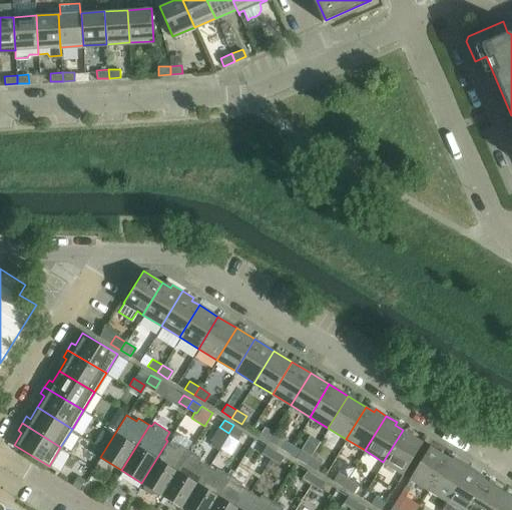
[(233,425),(228,433),(237,438),(242,431),(233,425)]
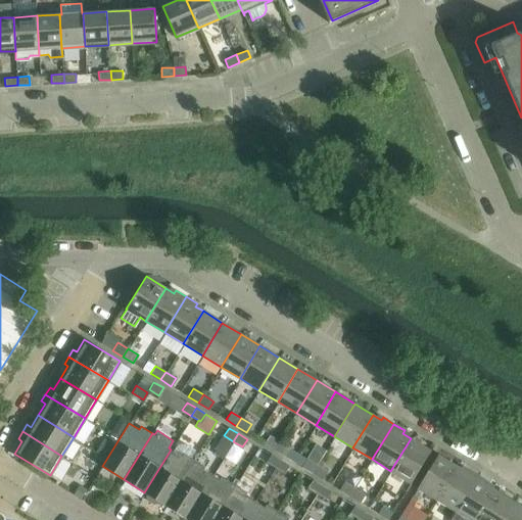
[(223,434),(215,447),(225,455),(233,441),(224,435),(223,434)]
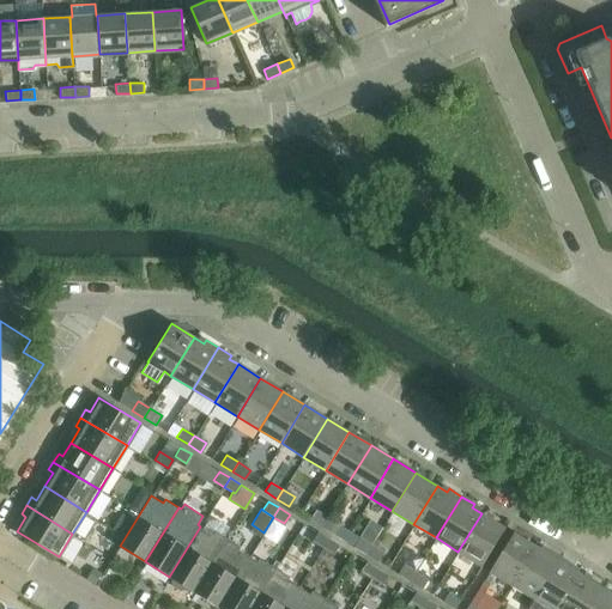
[(309,518),(321,525),(327,517),(315,510),(309,518)]
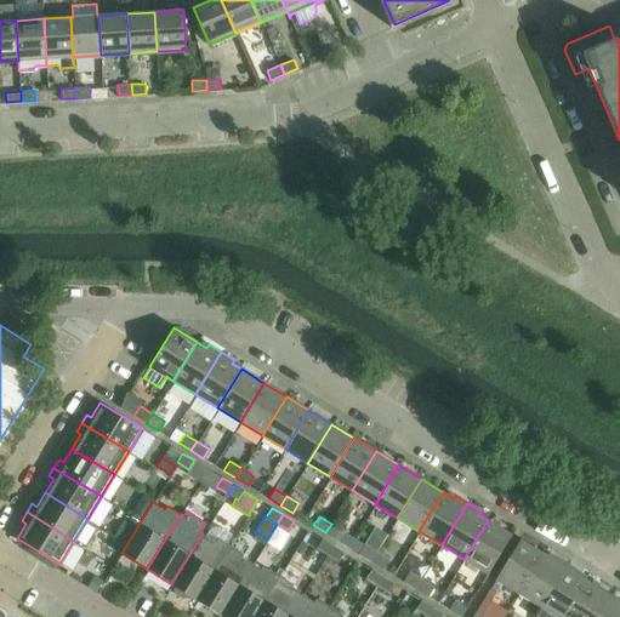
[(126,520),(117,536),(128,543),(137,527),(126,520)]
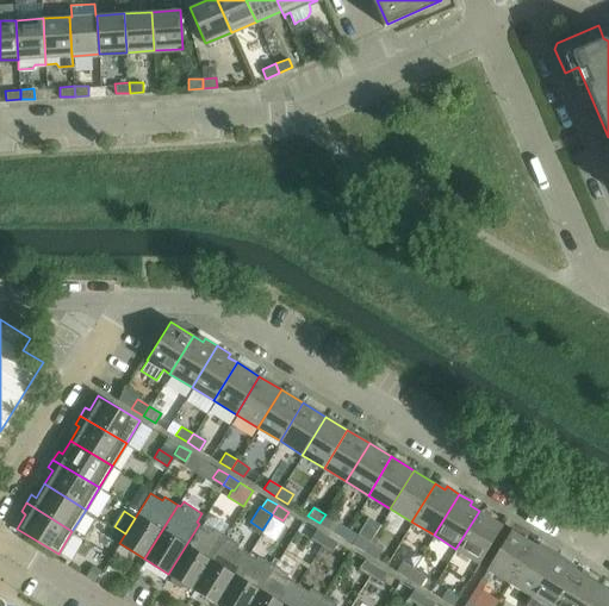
[(479,511),(455,549),(478,562),(502,524),(479,511)]
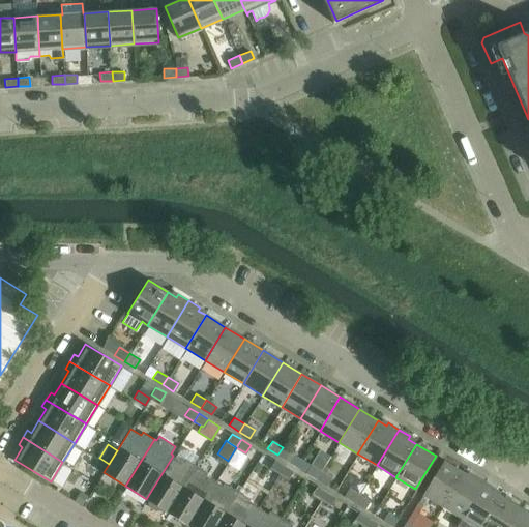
[(283,447),(277,455),(288,461),(293,454),(283,447)]
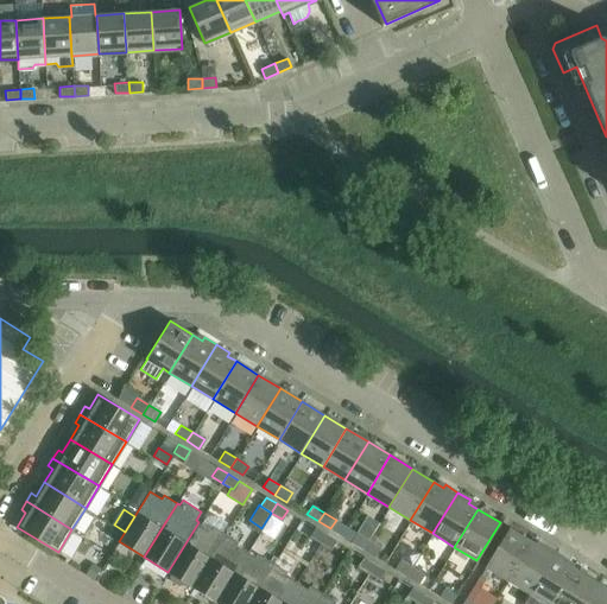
[(198,522),(168,572),(171,573),(170,577),(170,580),(178,585),(182,584),(184,582),(193,586),(226,533),(221,531),(227,522),(217,516),(214,515),(210,515),(207,516),(203,520),(202,523),(198,522)]
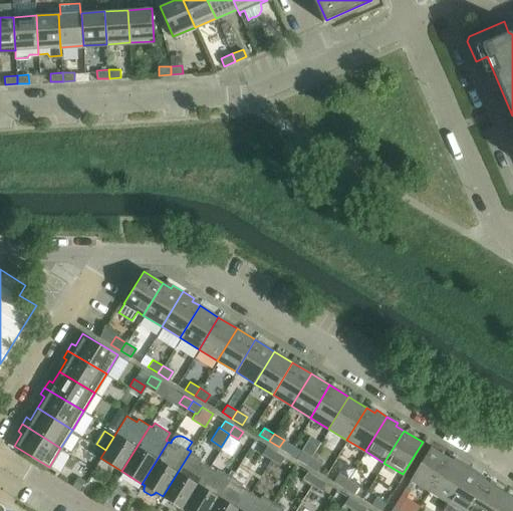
[(261,453),(270,459),(275,451),(266,446),(261,453)]
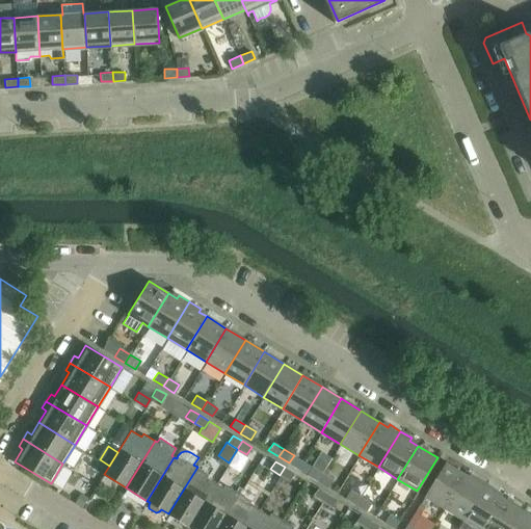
[(424,496),(444,507),(465,474),(445,463),(424,496)]
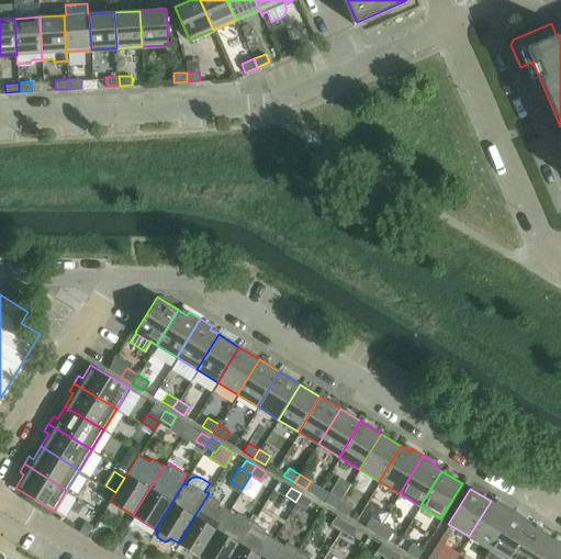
[(324,501),(335,507),(340,499),(329,492),(324,501)]
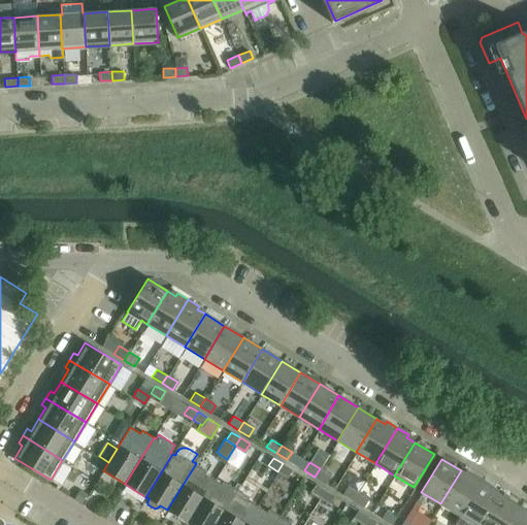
[(196,463),(167,510),(188,523),(215,480),(204,473),(206,470),(196,463)]
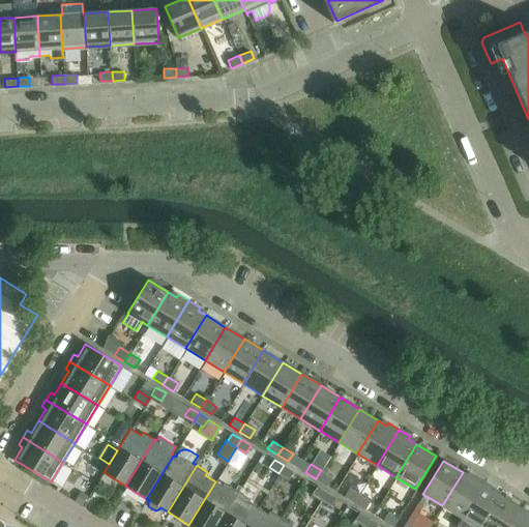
[(284,465),(278,473),(288,479),(293,471),(284,465)]
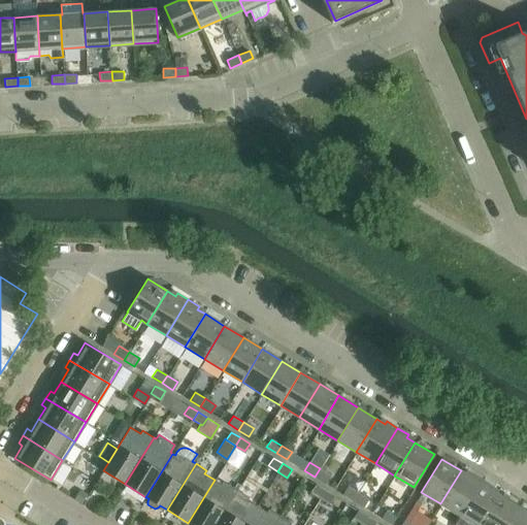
[(320,468),(315,477),(325,483),(330,476),(320,468)]
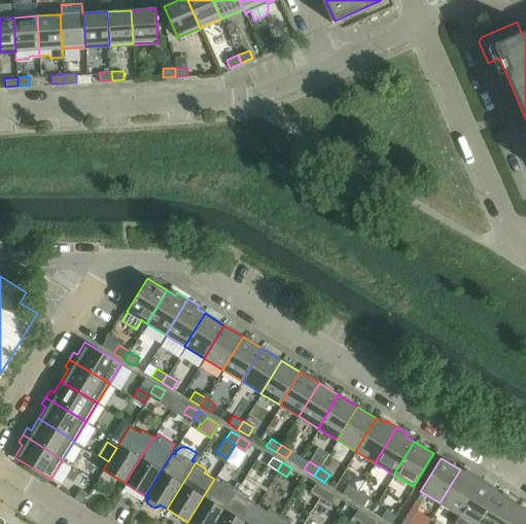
[(460,469),(440,502),(459,515),(481,479),(470,472),(468,475),(460,469)]
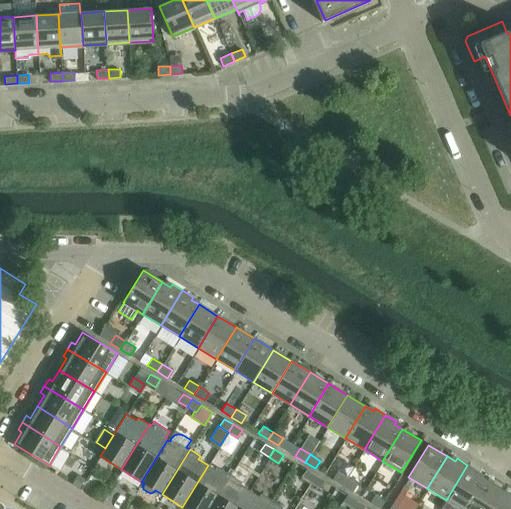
[(208,465),(182,507),(185,508),(209,508),(230,474),(220,467),(218,471),(208,465)]
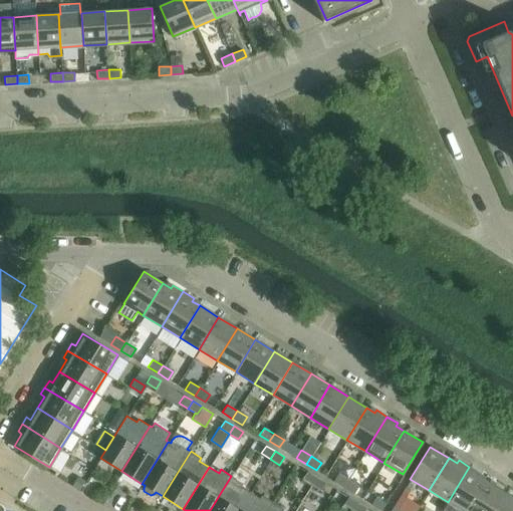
[(469,467),(448,502),(443,510),(467,510),(486,481),(478,476),(480,473),(469,467)]
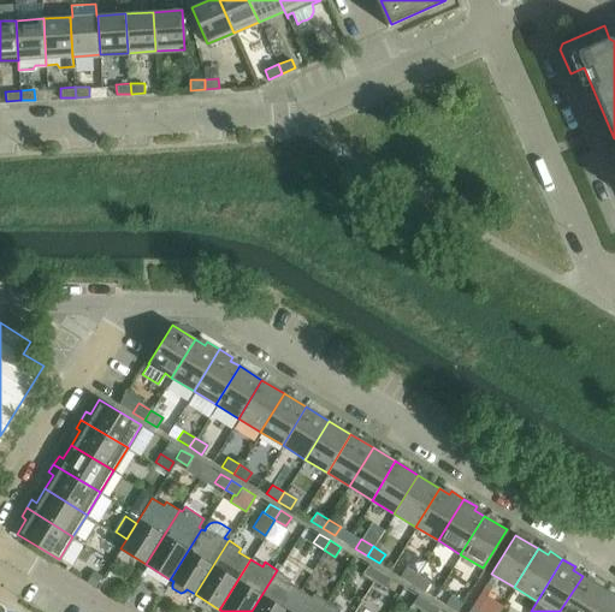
[(362,572),(373,580),(379,571),(368,564),(362,572)]
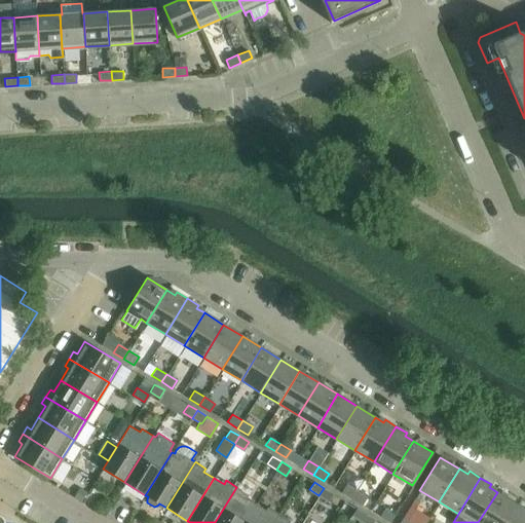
[(341,491),(351,497),(357,490),(346,484),(341,491)]
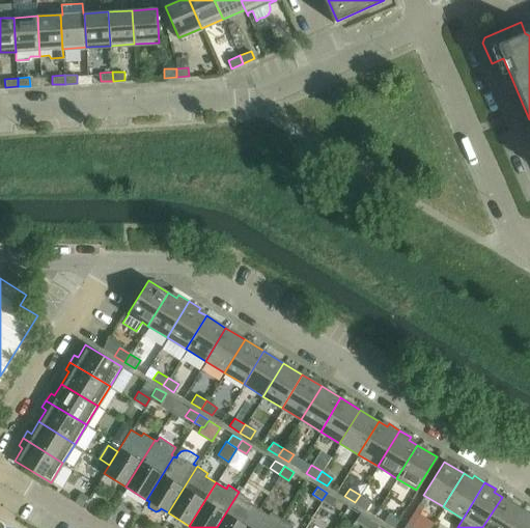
[(80,491),(75,500),(82,505),(87,495),(80,491)]
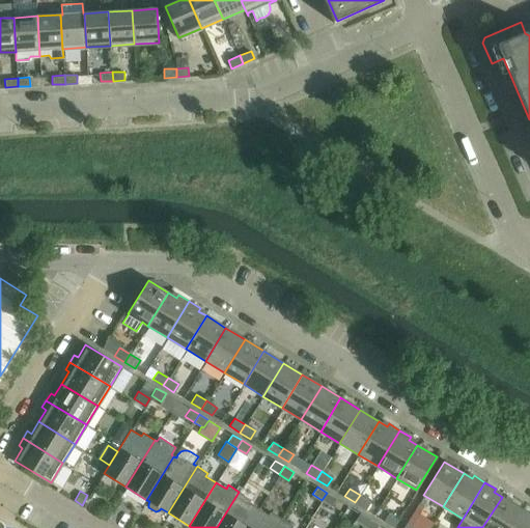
[(239,492),(217,527),(246,527),(258,508),(248,502),(250,499),(239,492)]
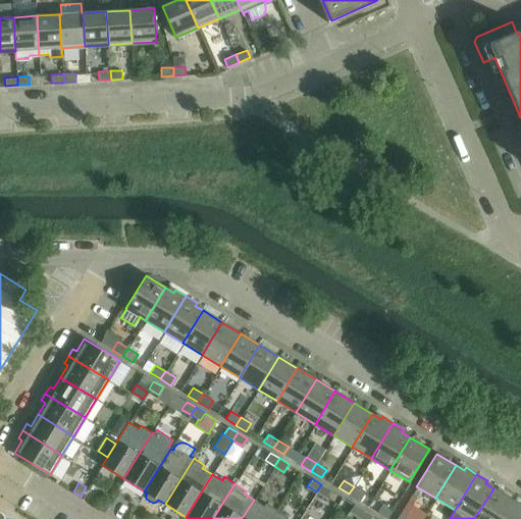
[(321,484),(316,491),(325,498),(330,489),(321,484)]
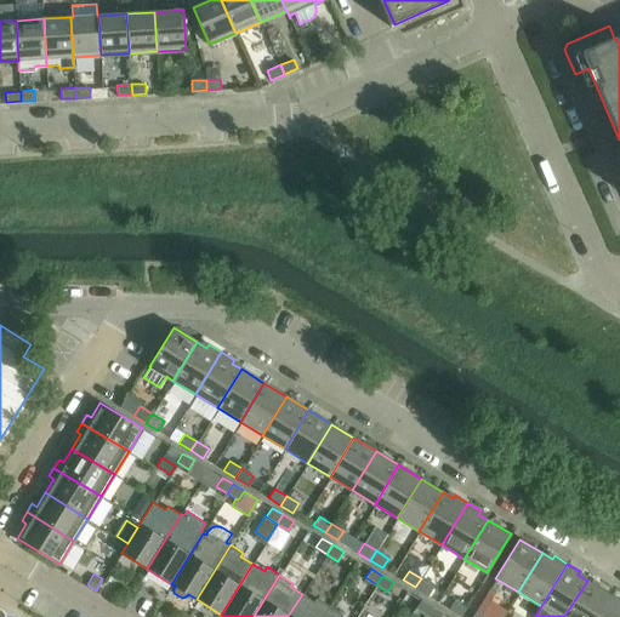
[(421,578),(415,587),(427,595),(433,586),(421,578)]
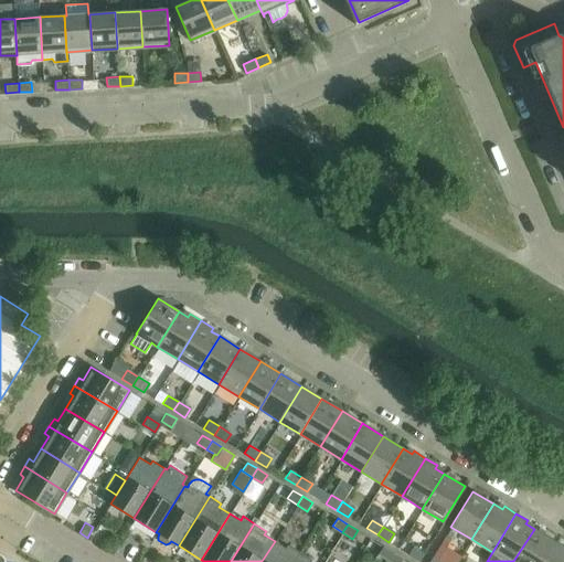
[(534,529),(513,561),(541,561),(554,541),(534,529)]
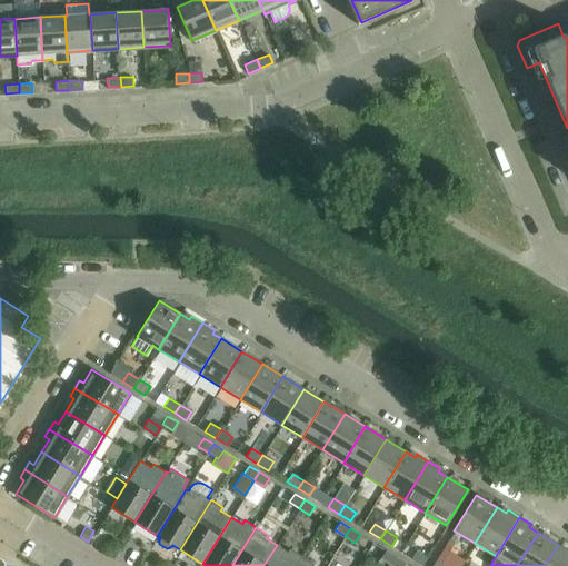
[(277,545),(263,565),(295,565),(301,555),(290,548),(288,552),(277,545)]
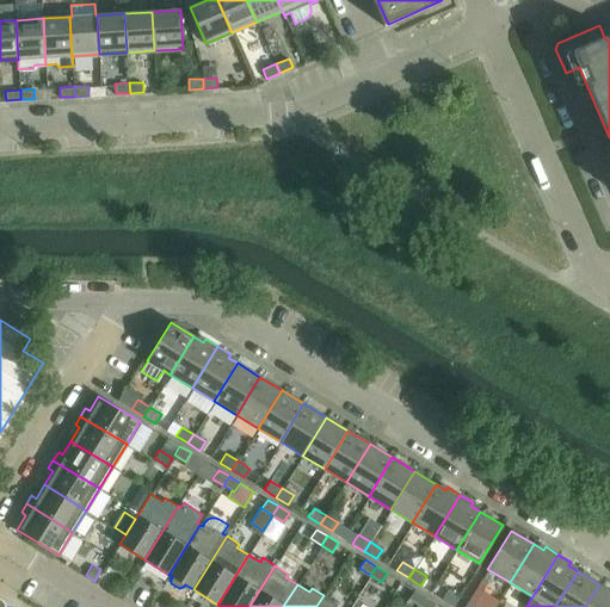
[(609,606),(609,590),(599,584),(585,606),(609,606)]
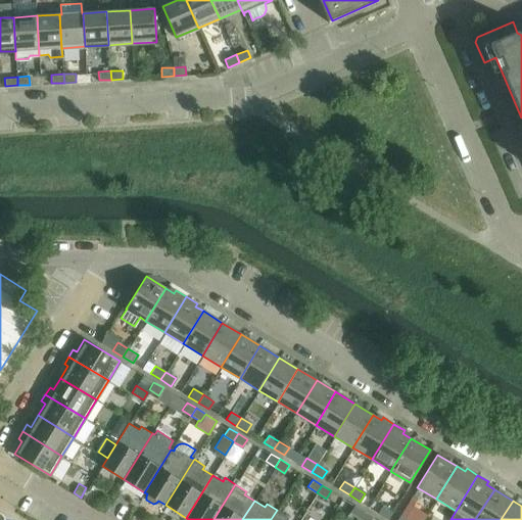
[(349,513),(359,518),(364,511),(354,505),(349,513)]
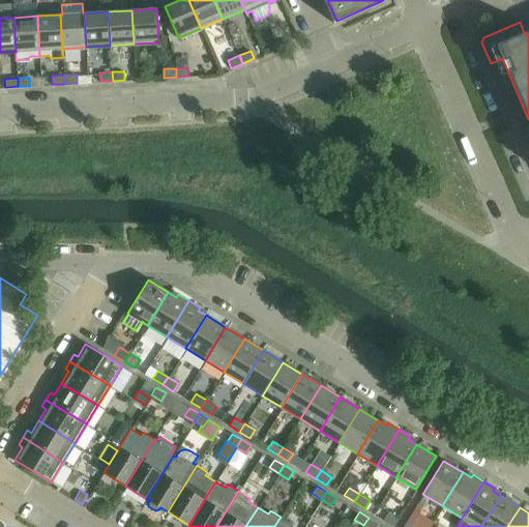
[(387,511),(382,519),(393,526),(398,518),(387,511)]
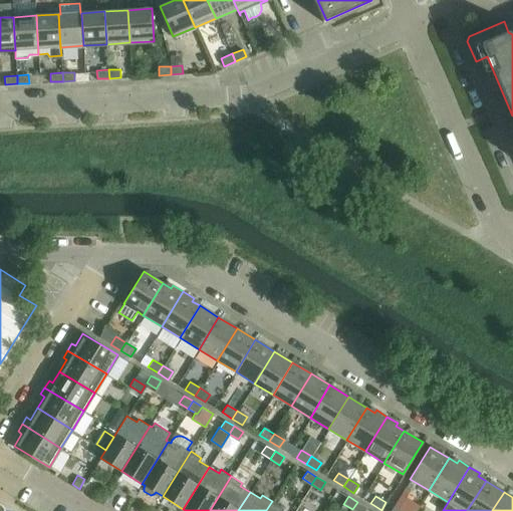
[(272,501),(266,510),(281,510),(283,508),(272,501)]
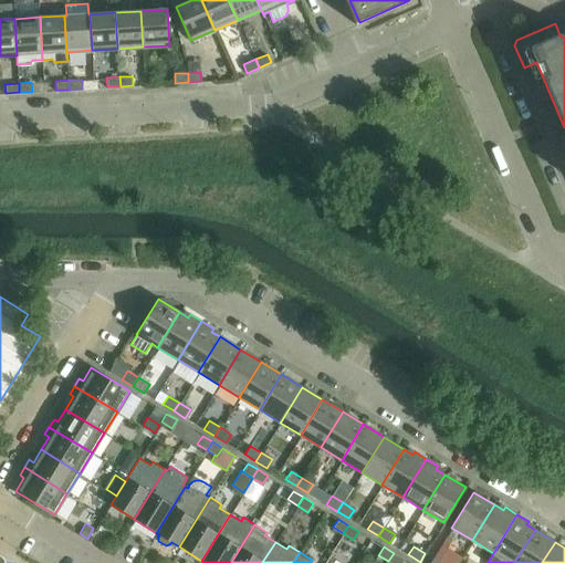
[(394,553),(388,561),(391,562),(400,562),(404,559),(394,553)]
